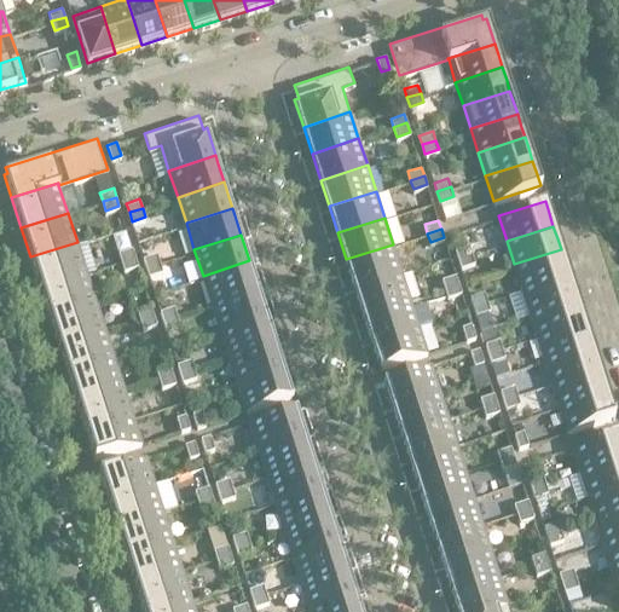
[(86,271),(77,242),(30,257),(39,286),(86,271)]
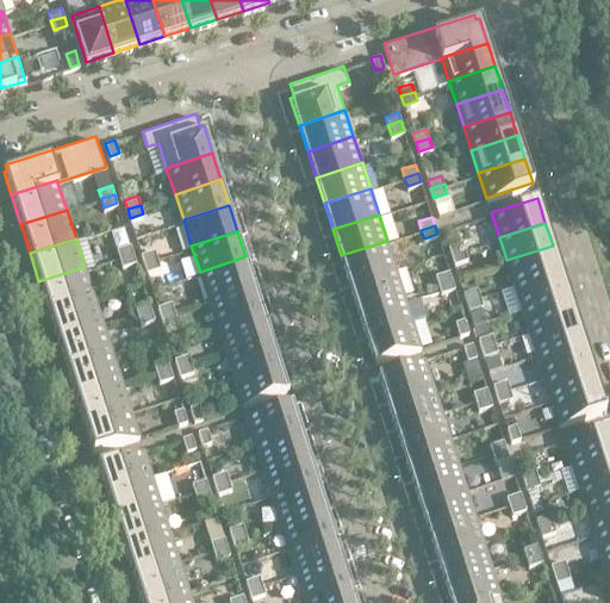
[(465,248),(462,240),(448,244),(452,253),(465,248)]
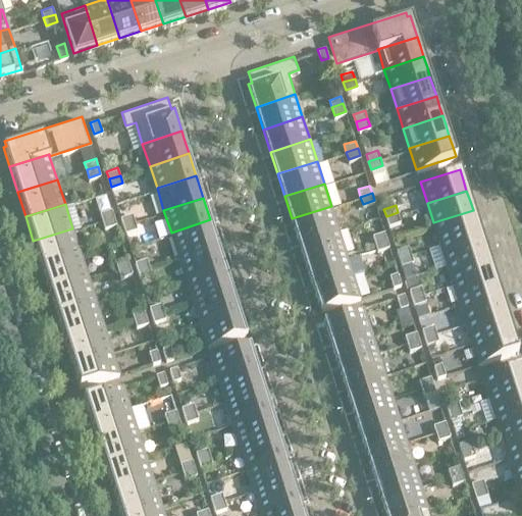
[(338,228),(331,206),(292,218),(299,241),(338,228)]
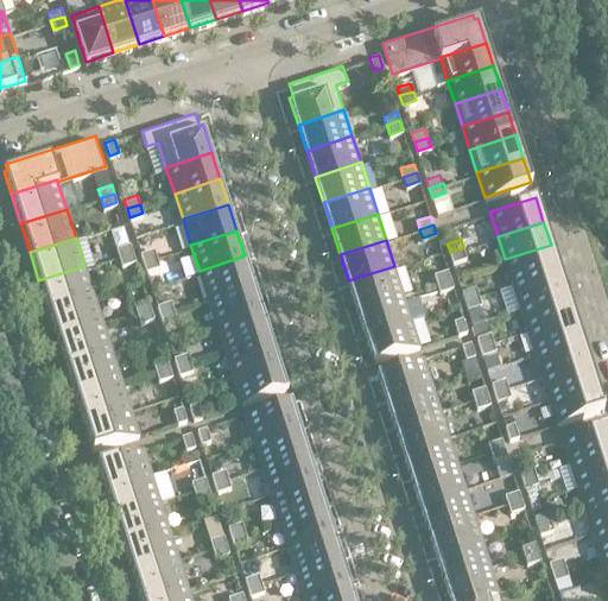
[(132,251),(130,241),(116,246),(119,254),(132,251)]
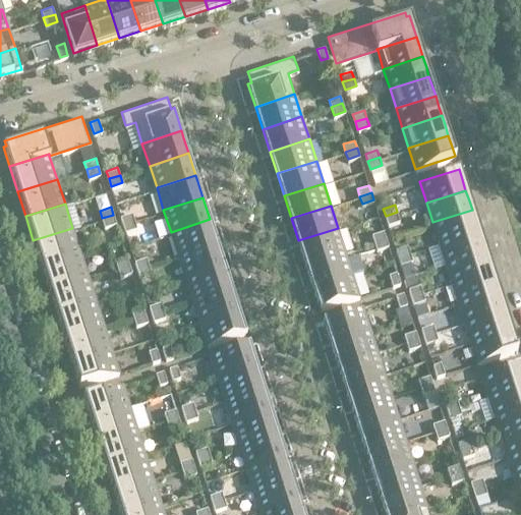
[(478,229),(474,219),(472,210),(432,222),(439,242),(478,229)]
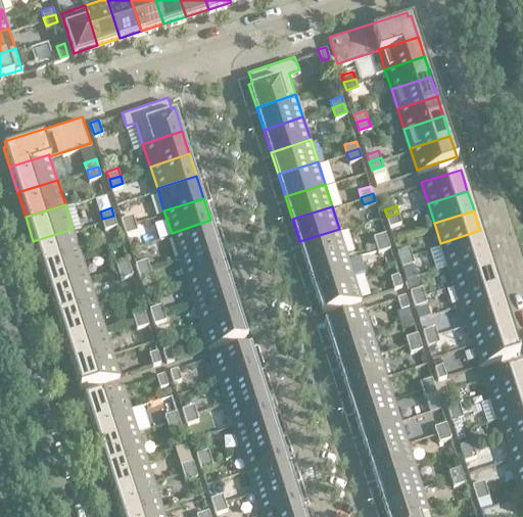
[(135,220),(132,213),(121,216),(123,224),(135,220)]
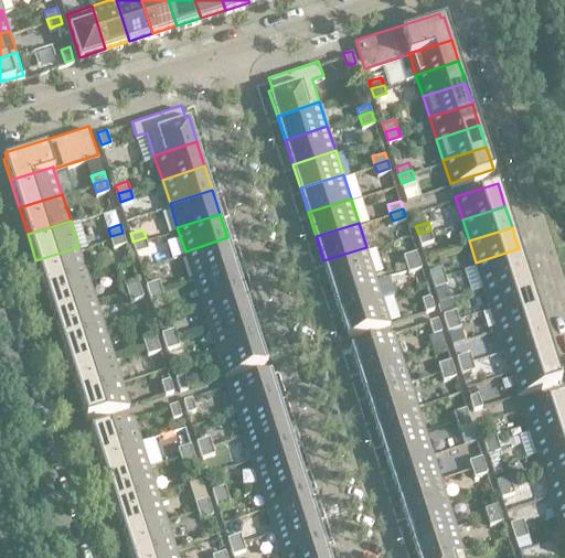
[(433,238),(430,229),(418,234),(420,242),(433,238)]
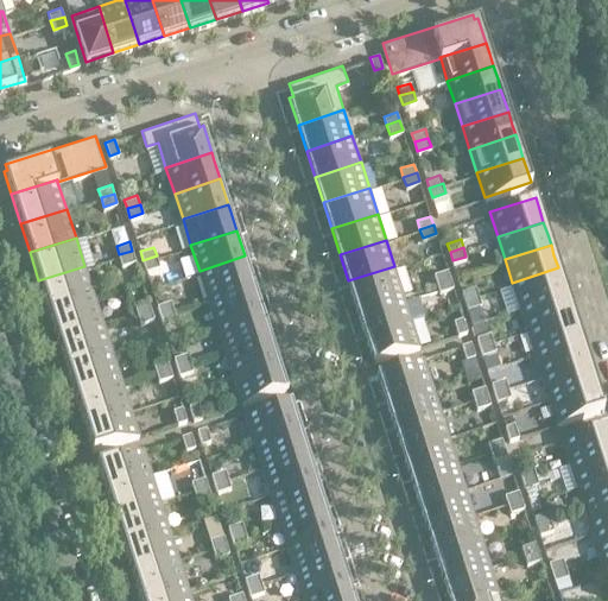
[(135,259),(132,251),(119,254),(121,264),(135,259)]
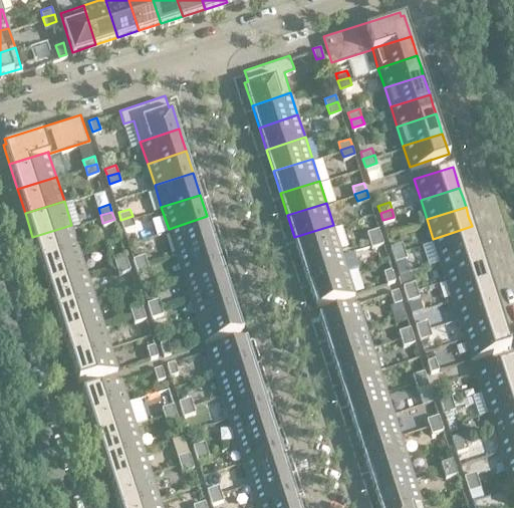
[(135,224),(133,216),(120,220),(123,227),(135,224)]
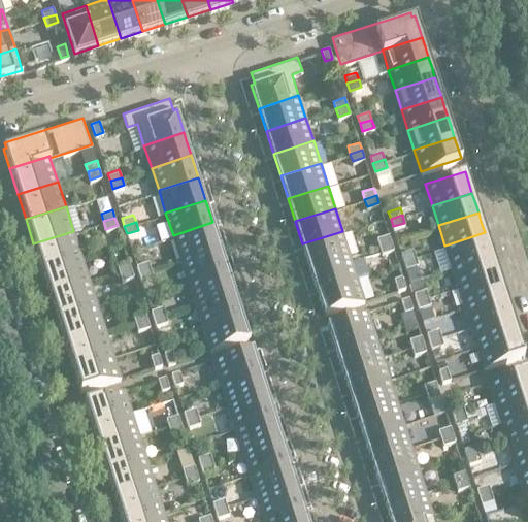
[(220,245),(215,228),(212,222),(173,235),(180,258),(220,245)]
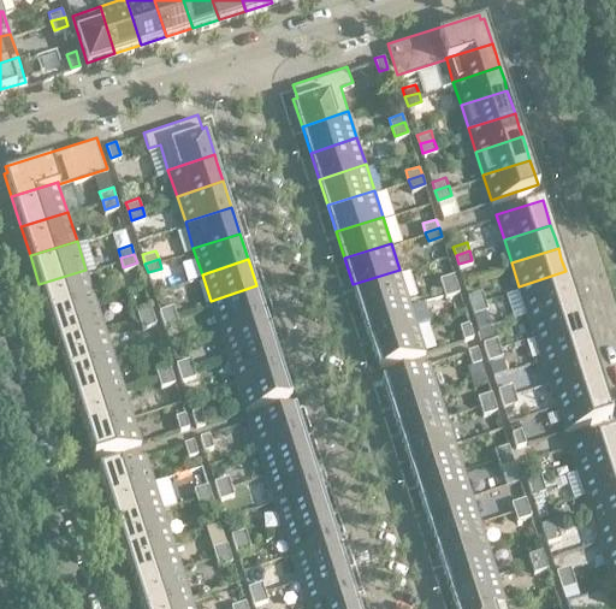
[(95,299),(86,270),(39,284),(48,313),(95,299)]
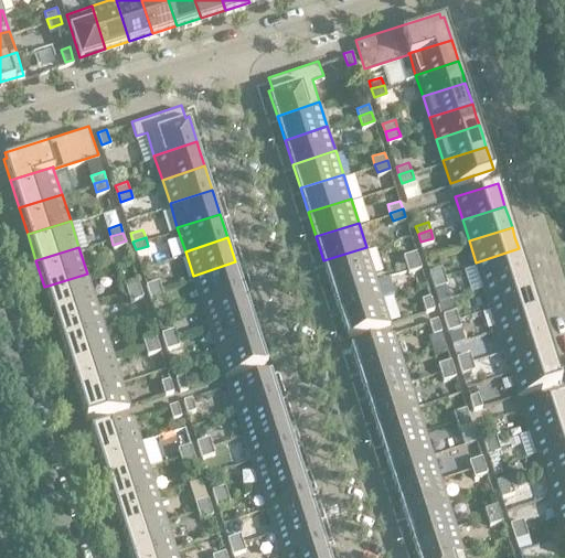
[(374,271),(366,247),(323,260),(331,285),(374,271)]
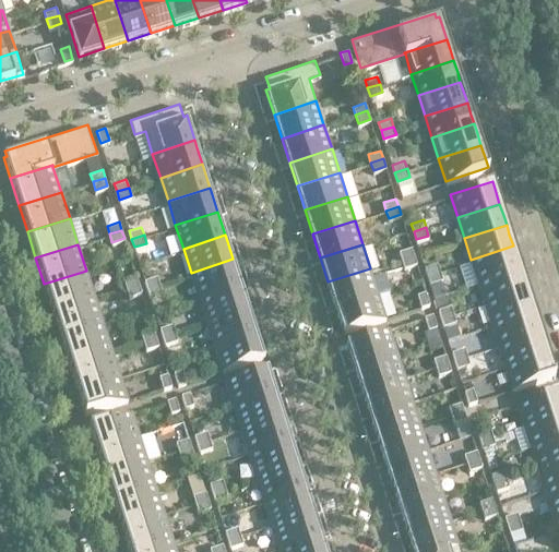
[(414,254),(411,246),(399,250),(401,258),(414,254)]
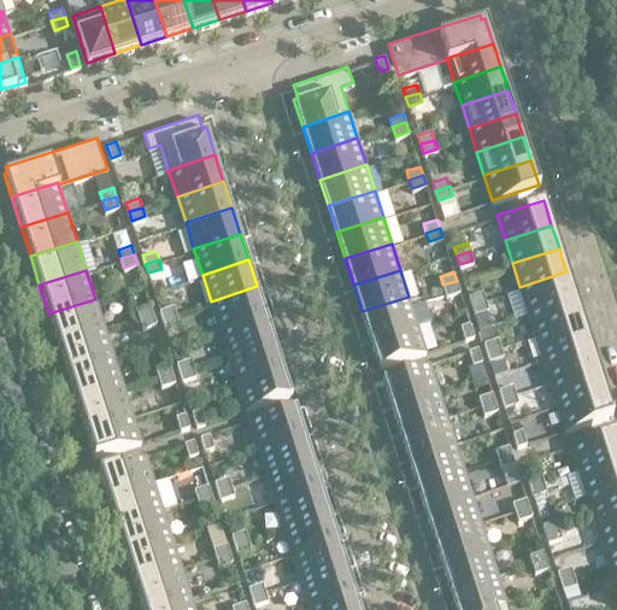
[(574,295),(570,285),(566,271),(519,287),(527,310),(574,295)]
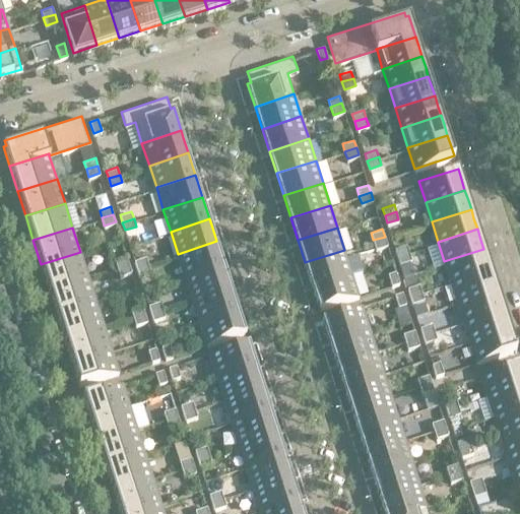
[(387,244),(385,237),(373,240),(376,248),(387,244)]
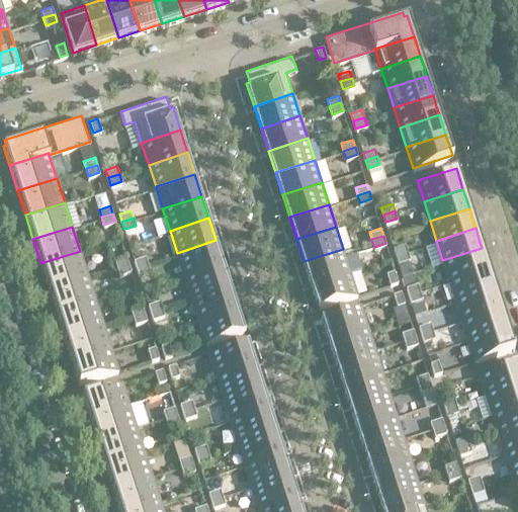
[(224,262),(222,256),(216,240),(177,253),(184,275),(224,262)]
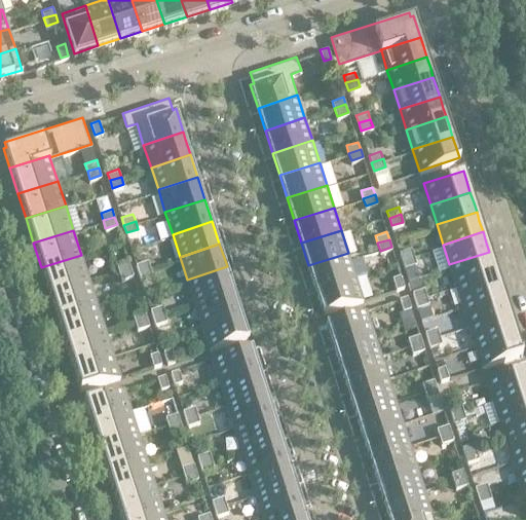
[(413,254),(411,247),(400,250),(402,258),(413,254)]
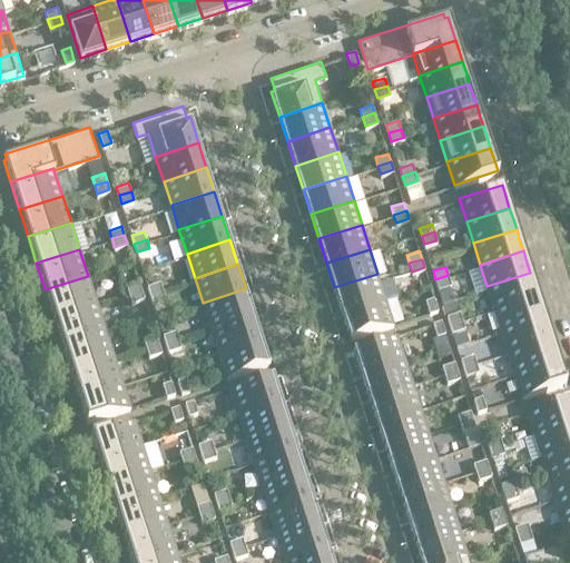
[(537,294),(530,273),(487,286),(494,308),(537,294)]
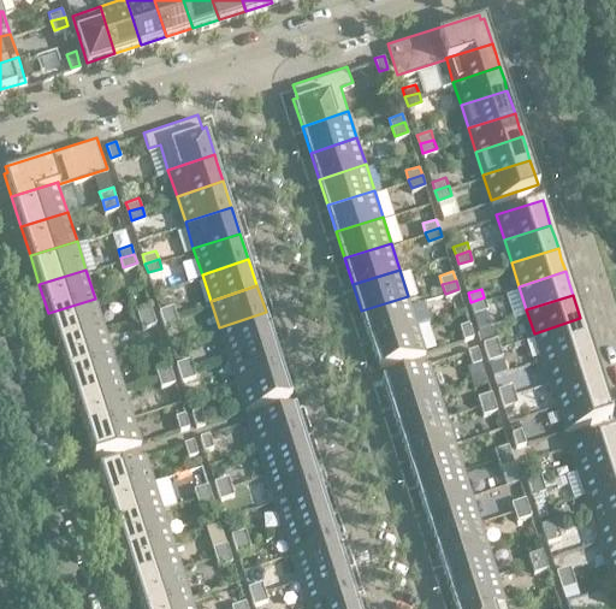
[(416,321),(408,296),(361,311),(369,337),(416,321)]
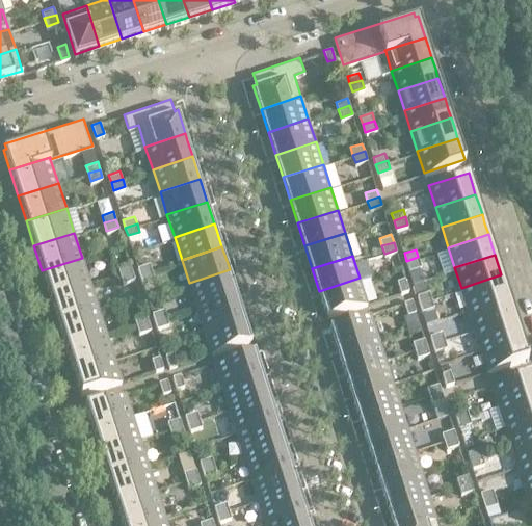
[(421,264),(418,257),(406,261),(408,268),(421,264)]
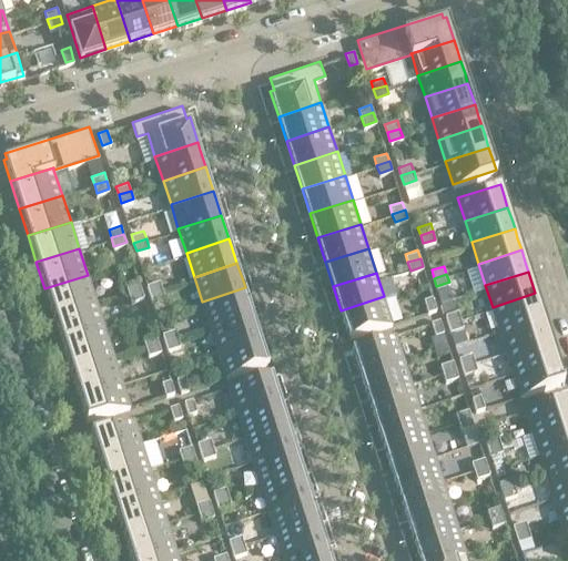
[(97,302),(88,275),(44,288),(53,316),(97,302)]
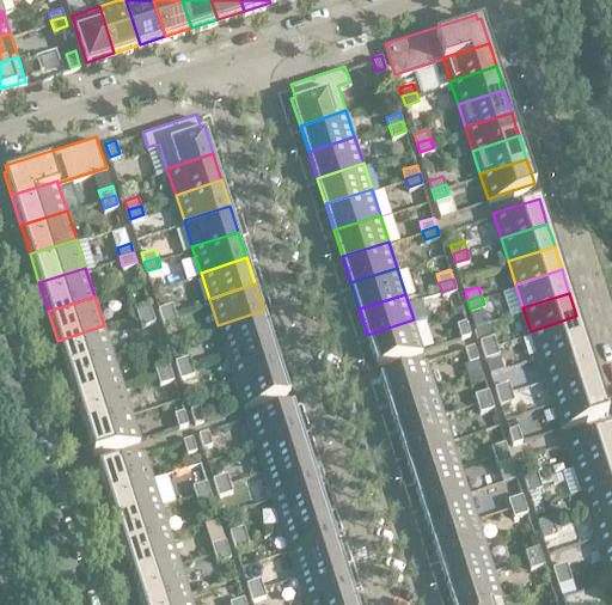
[(152,310),(150,301),(135,305),(139,315),(152,310)]
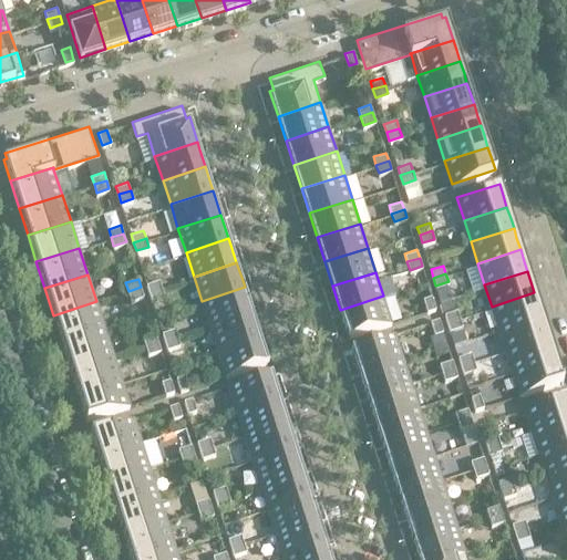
[(162,287),(158,279),(146,282),(148,291),(162,287)]
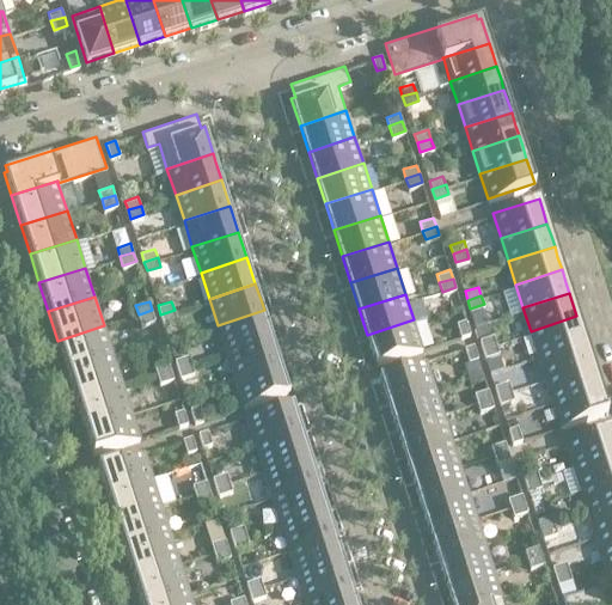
[(154,318),(152,310),(139,315),(141,323),(154,318)]
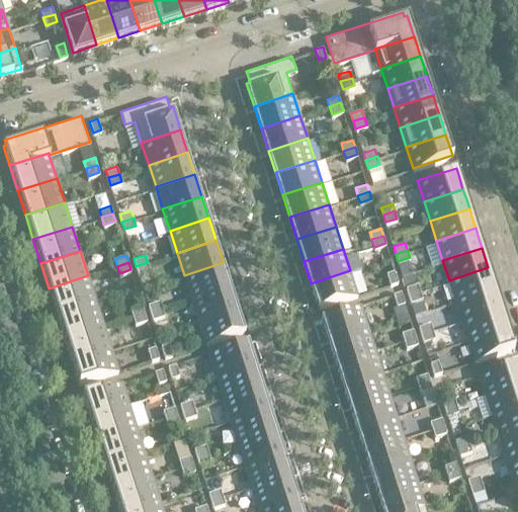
[(150,269),(148,262),(136,266),(139,273),(150,269)]
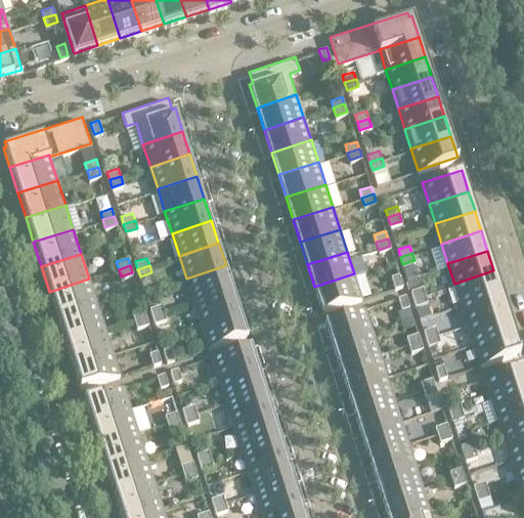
[(233,288),(228,272),(226,265),(186,278),(193,301),(233,288)]
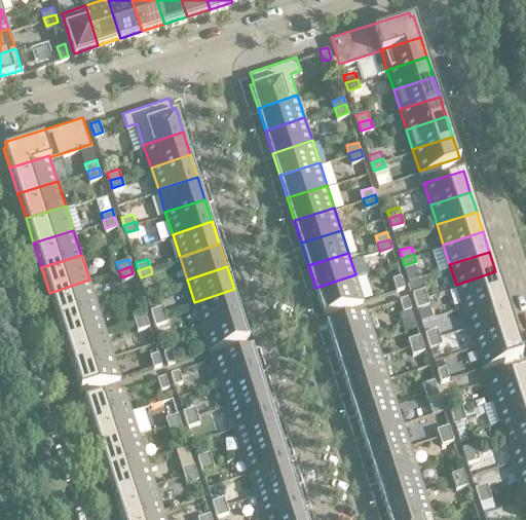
[(502,292),(498,281),(495,271),(456,285),(462,304),(502,292)]
